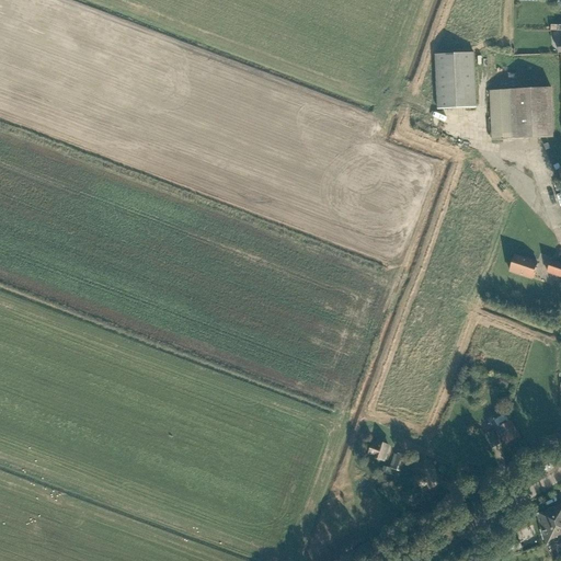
[(474,53),(435,54),(438,110),(477,107),(474,53)]
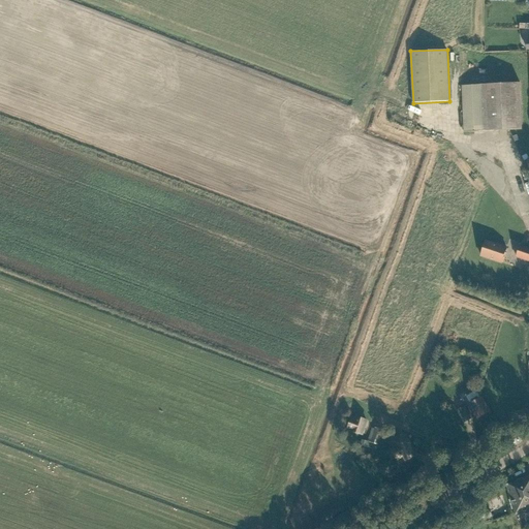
[(521,83),(463,86),(465,132),(523,129),(521,83)]
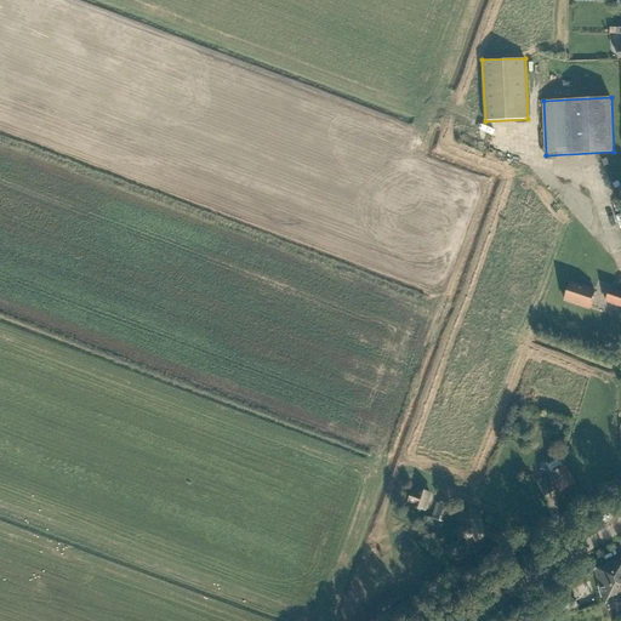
[(571,283),(565,301),(590,308),(594,290),(571,283)]
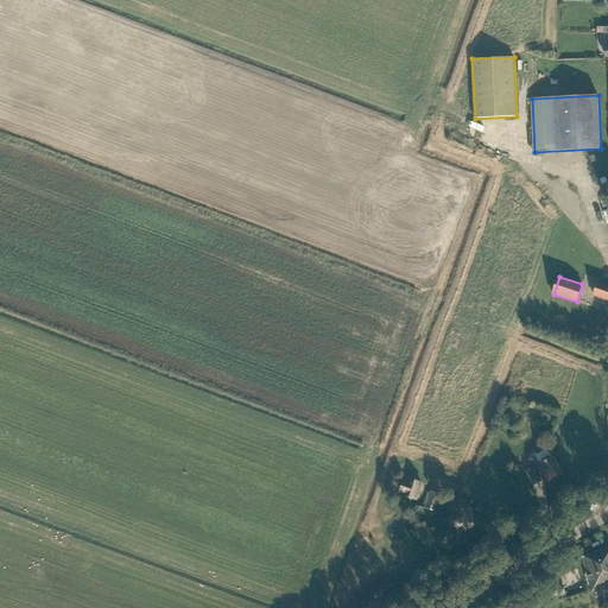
[(607,285),(599,282),(594,296),(607,299),(607,285)]
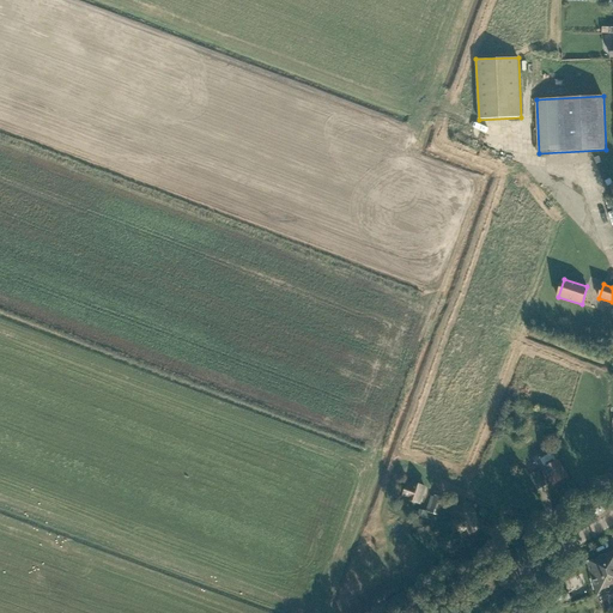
[(552,451),(540,460),(545,467),(544,467),(554,484),(568,477),(552,451)]
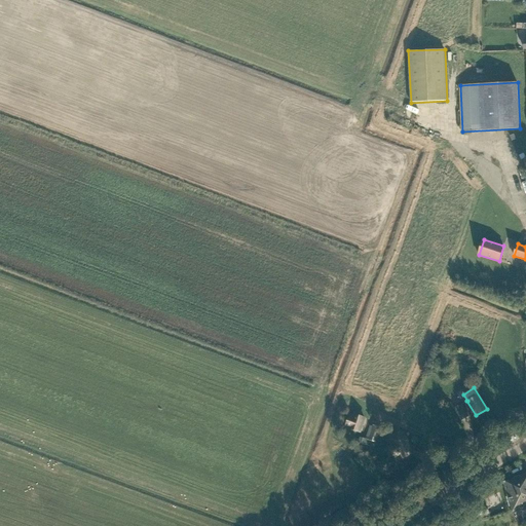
[(461,420),(462,420),(468,416),(461,404),(454,409),(461,420)]
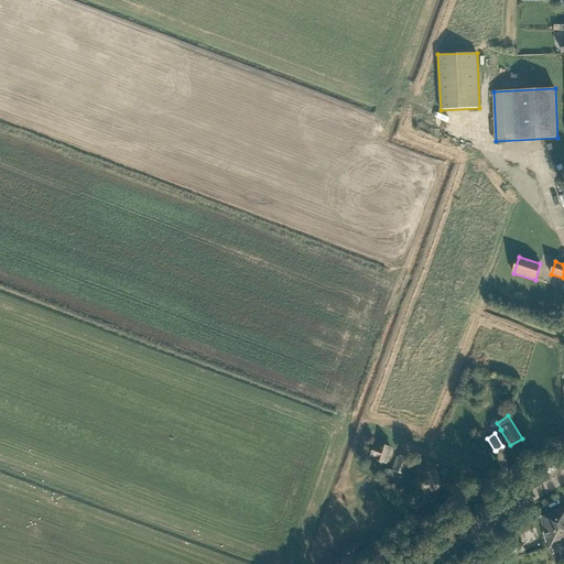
[(376,446),(371,456),(376,458),(386,463),(391,448),(380,444),(379,447),(376,446)]
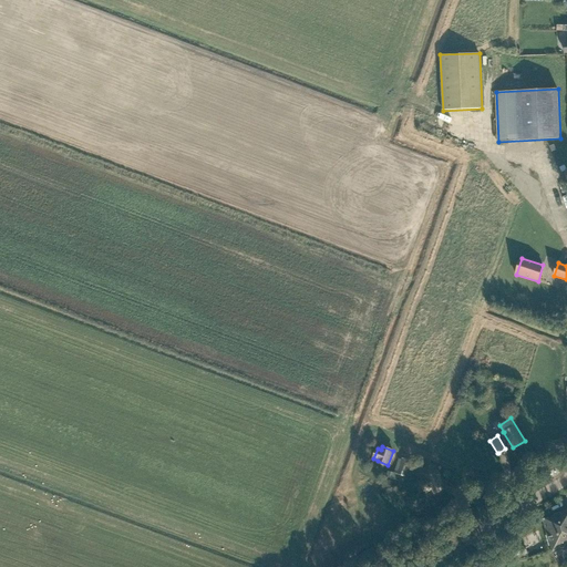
[(397,465),(394,472),(398,473),(398,474),(405,476),(410,461),(402,459),(402,461),(399,460),(397,465)]
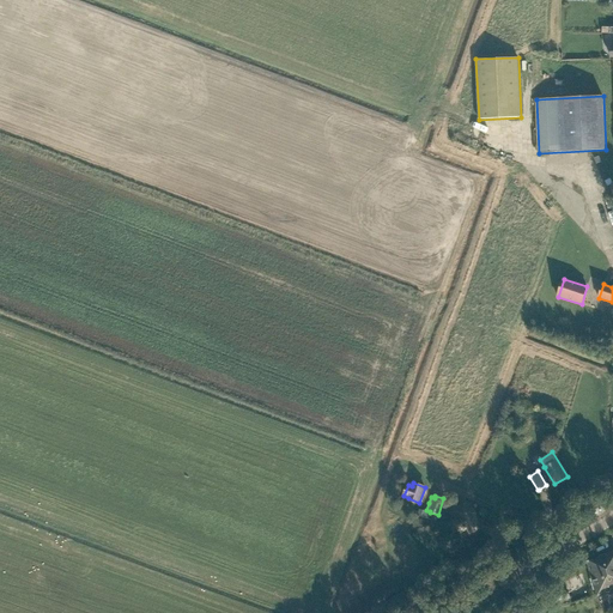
[(461,517),(450,523),(456,534),(467,528),(471,534),(484,526),(469,503),(456,510),(461,517)]
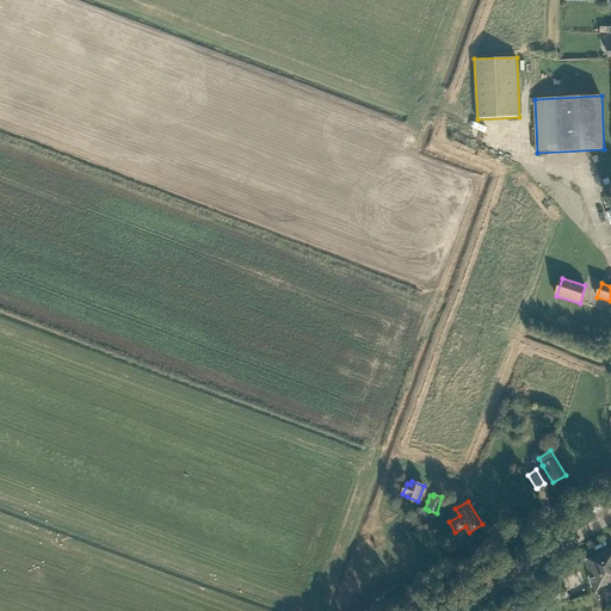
[(596,557),(585,561),(594,593),(610,588),(610,550),(596,555),(596,557)]
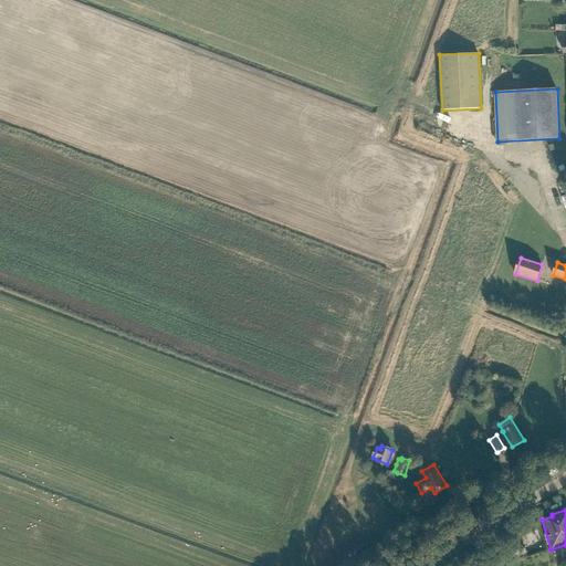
[(523,545),(511,548),(513,555),(525,552),(523,545)]
